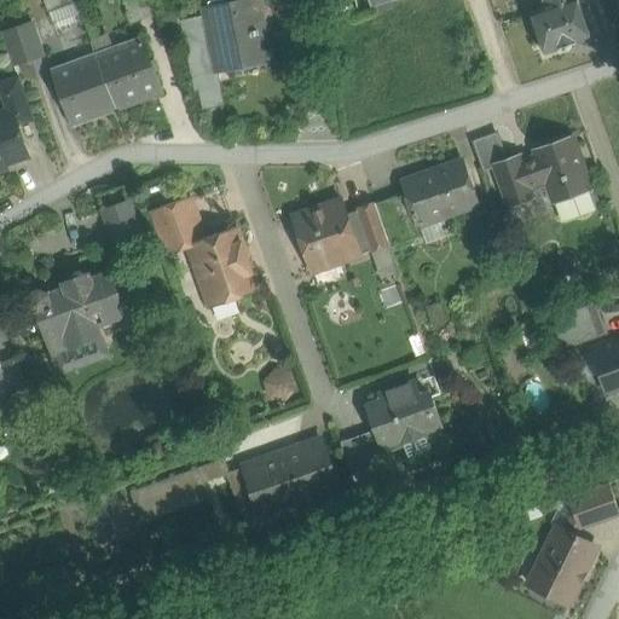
[(74,0),(44,0),(48,12),(75,3),(74,0)]
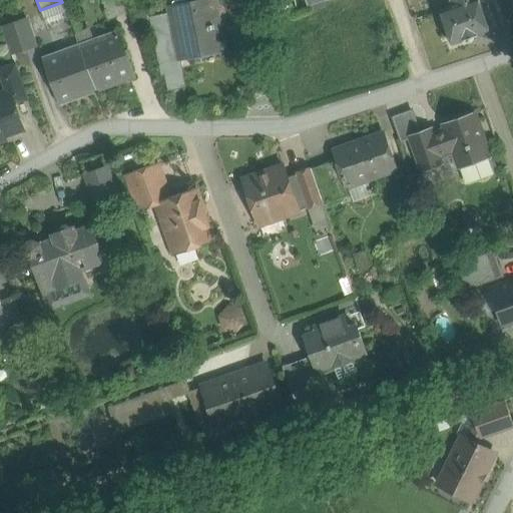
[(196,0),(165,7),(167,13),(176,61),(180,61),(227,51),(220,16),(215,0),(196,0)]
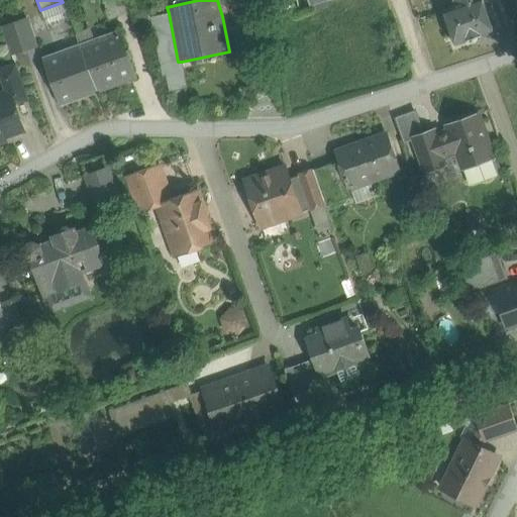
[(260,0),(217,0),(222,16),(231,14),(235,34),(267,27),(260,0)]
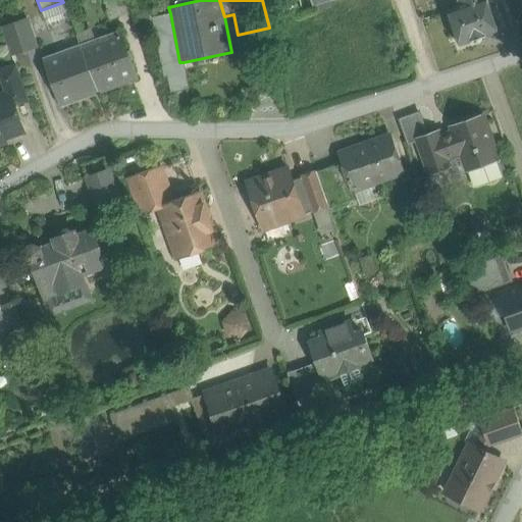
[(478,0),(461,6),(448,11),(460,46),(499,33),(486,0),(478,0)]
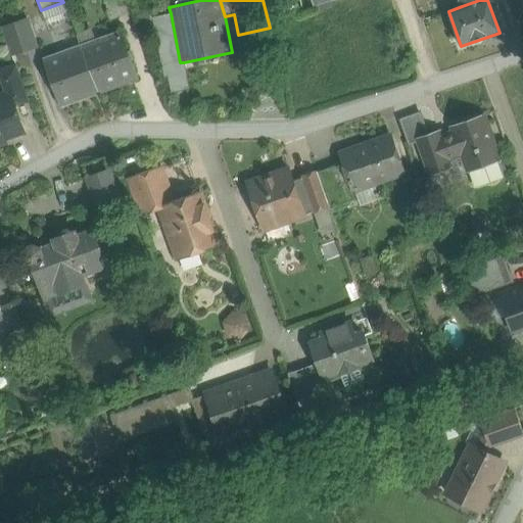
[(171,13),(152,17),(164,77),(169,77),(172,94),(190,90),(184,62),(180,62),(171,13)]
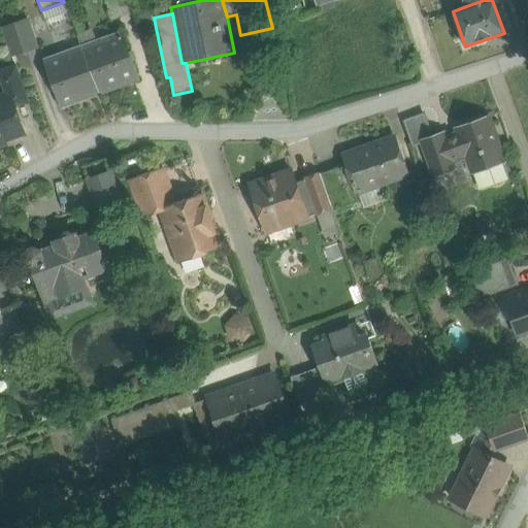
[(28,20),(2,28),(11,56),(37,46),(28,20)]
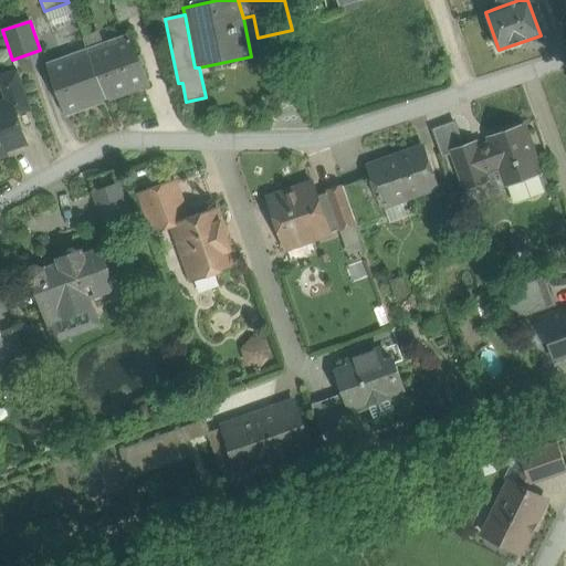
[(129,37),(88,52),(106,98),(147,84),(129,37)]
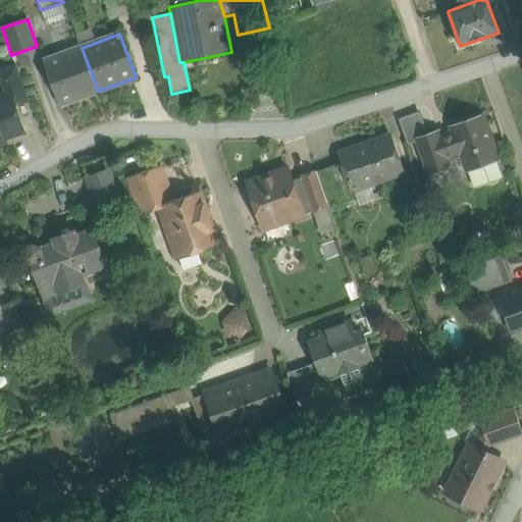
[(82,48),(43,62),(59,105),(98,91),(82,48)]
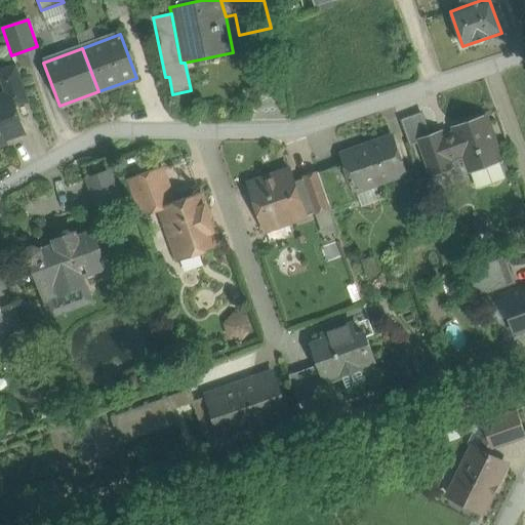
[(27,102),(15,67),(0,71),(0,75),(6,94),(9,93),(13,106),(27,102)]
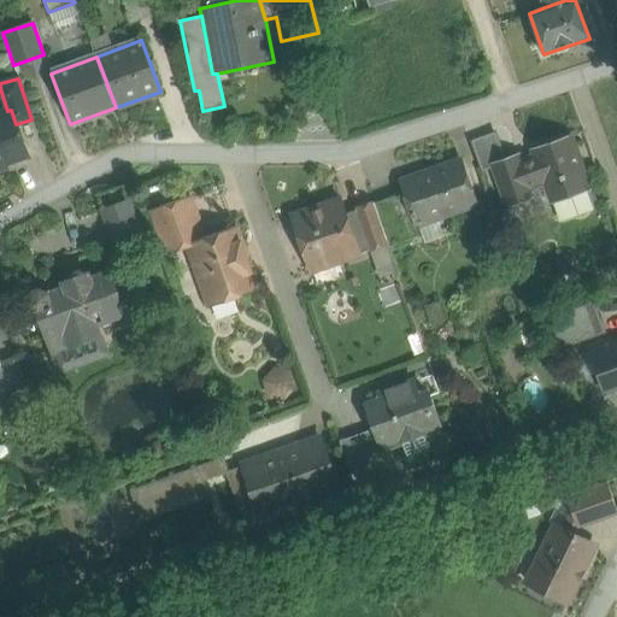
[(7,111),(0,113),(0,169),(7,168),(5,163),(27,156),(16,124),(11,110),(7,111)]
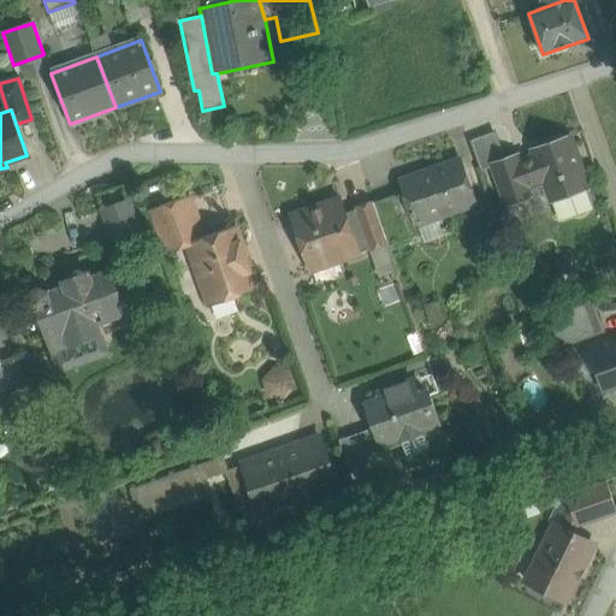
[(492,164),(504,159),(496,132),(471,141),(481,170),(493,166),(492,164)]
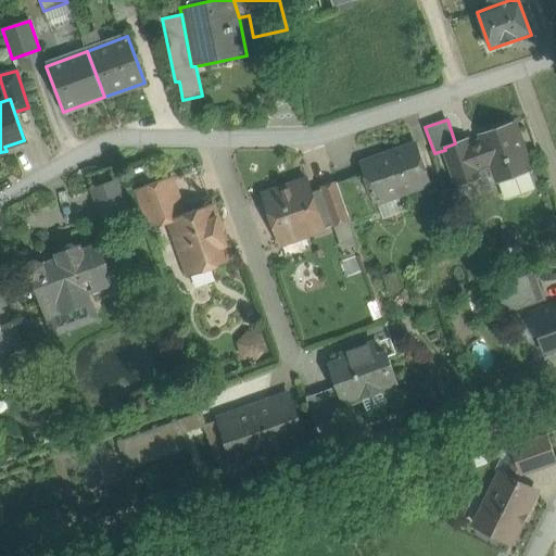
[(514,123),(481,135),(483,141),(491,164),(498,182),(500,181),(529,172),(531,171),(514,123)]
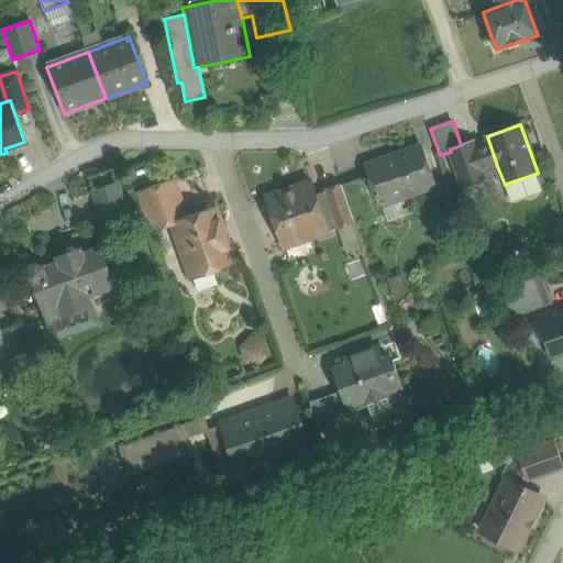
[(483,170),(475,148),(473,142),(461,145),(450,150),(451,152),(464,188),(466,187),(486,180),(483,170)]
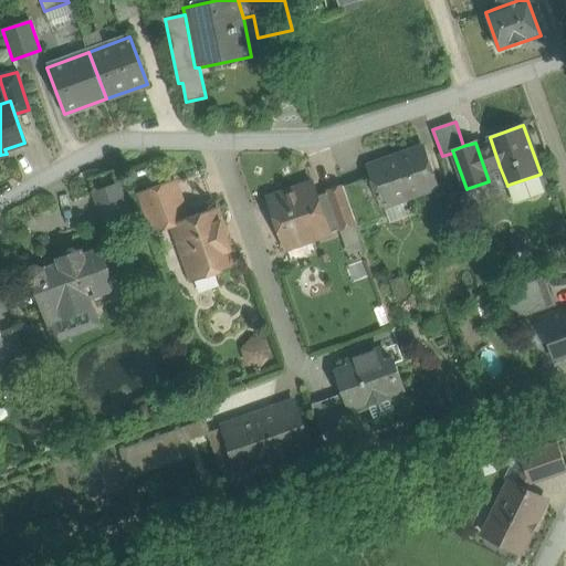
[(492,144),(478,149),(485,171),(500,167),(492,144)]
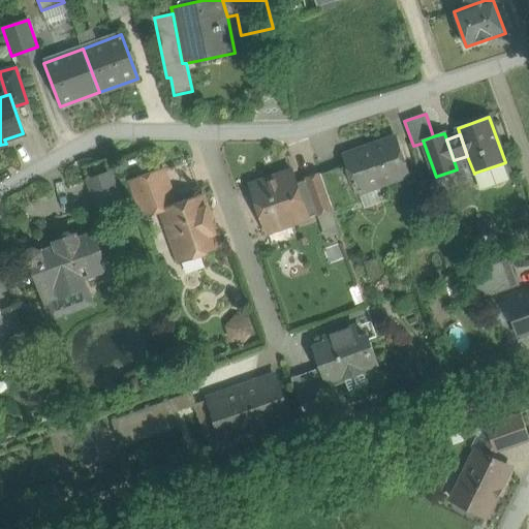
[(395,137),(344,155),(347,164),(335,168),(344,196),(330,201),(333,210),(360,200),(358,193),(360,192),(408,176),(395,137)]
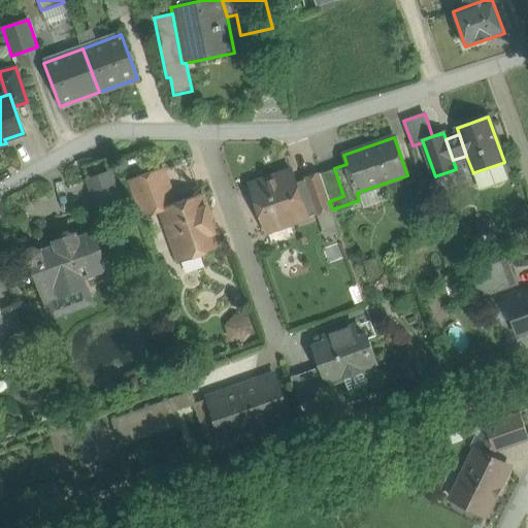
[(502,163),(474,172),(481,189),(508,179),(502,163)]
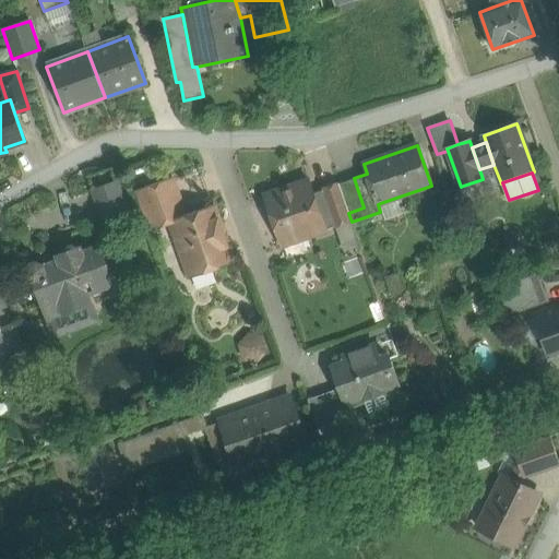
[(354,178),(339,185),(348,213),(364,207),(354,178)]
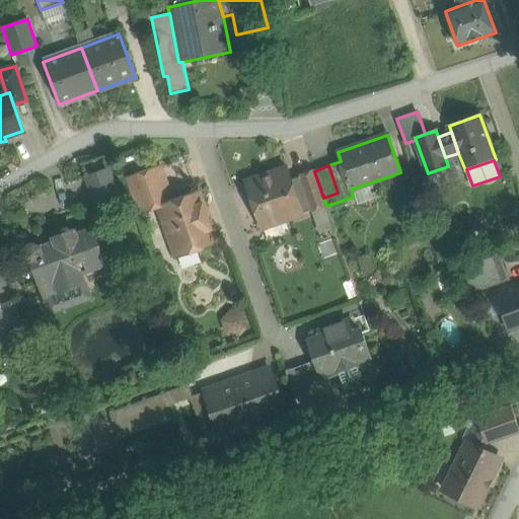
[(159,166),(129,177),(141,213),(158,207),(158,206),(171,201),(159,166)]
